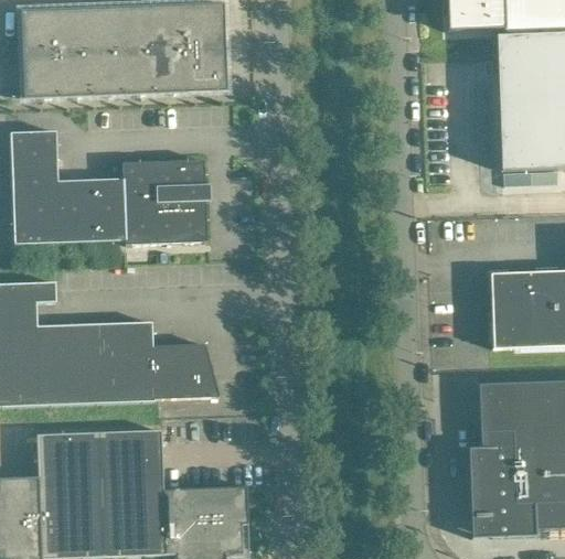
[(451,0),(452,12),(447,12),(448,30),(454,30),(454,28),(503,27),(503,34),(497,34),(501,170),(564,167),(564,0),(451,0)]
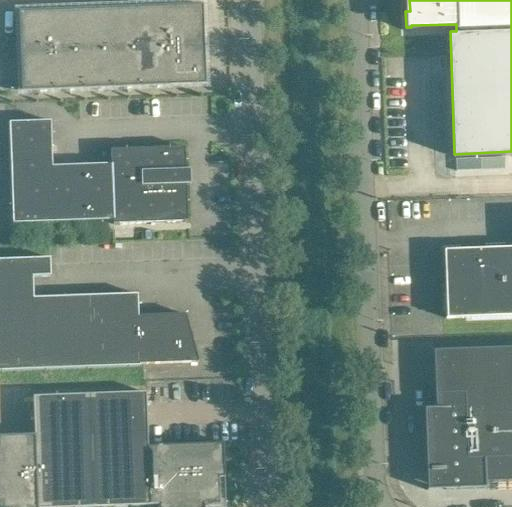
[(202,1),(165,2),(166,42),(204,41),(204,34),(206,34),(205,22),(203,22),(202,1)]
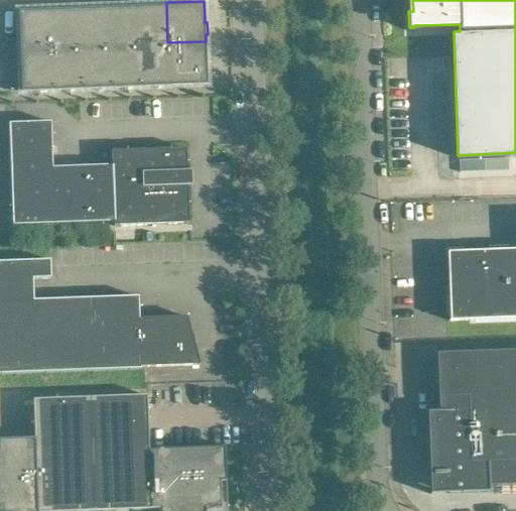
[(167,42),(166,2),(137,4),(138,43),(167,42)]
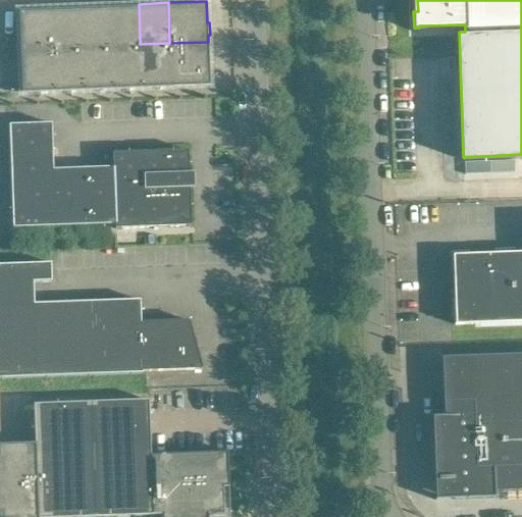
[(140,44),(139,4),(109,5),(110,45),(140,44)]
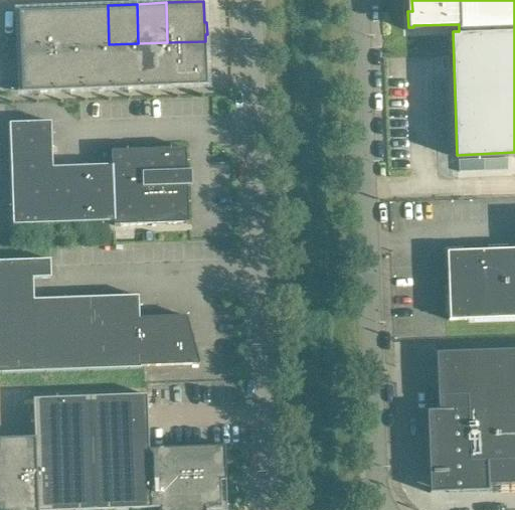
[(109,44),(108,5),(78,6),(79,45),(109,44)]
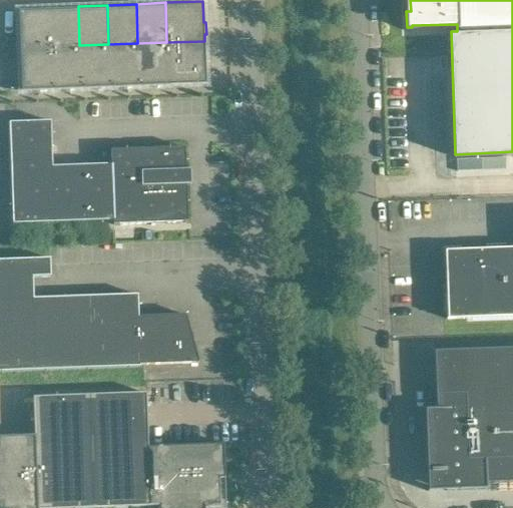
[(79,45),(78,6),(49,7),(50,46),(79,45)]
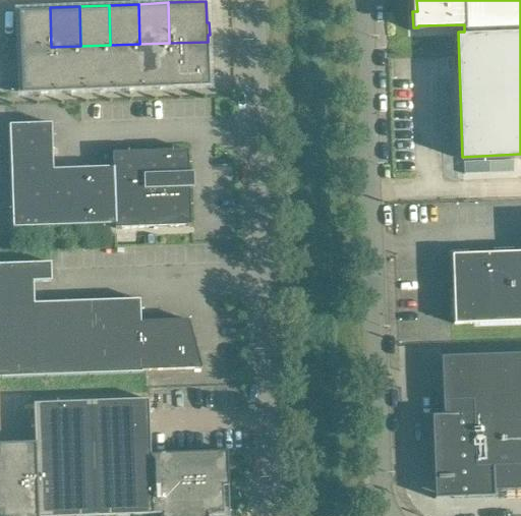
[(51,47),(50,7),(19,8),(21,48),(51,47)]
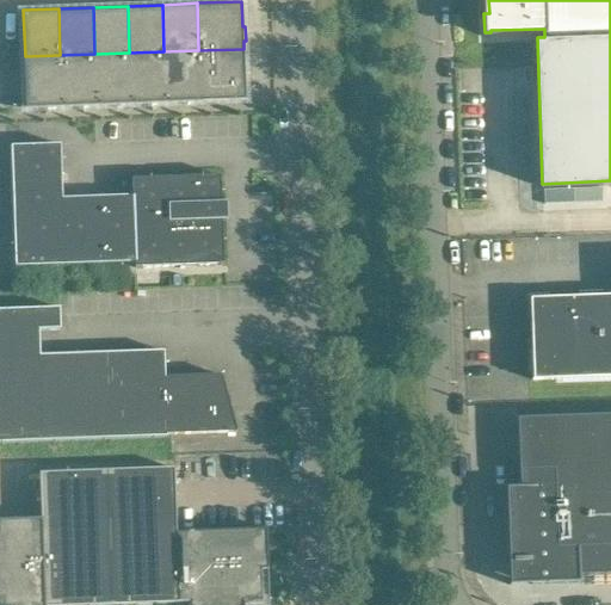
[(244,49),(198,50),(201,98),(245,96),(245,71),(246,71),(246,56),(244,56),(244,49)]
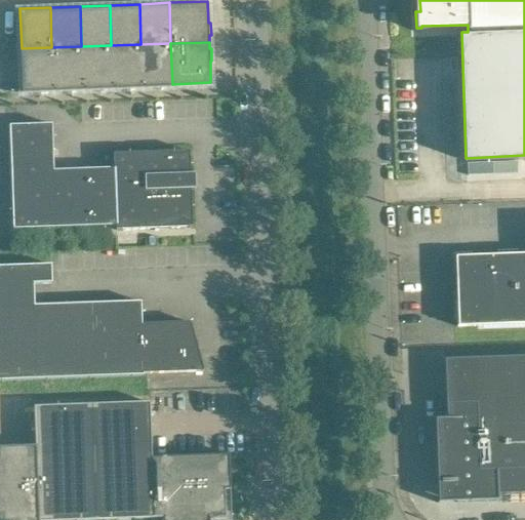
[(170,43),(140,44),(143,85),(159,84),(159,86),(171,86),(171,84),(172,84),(170,43)]
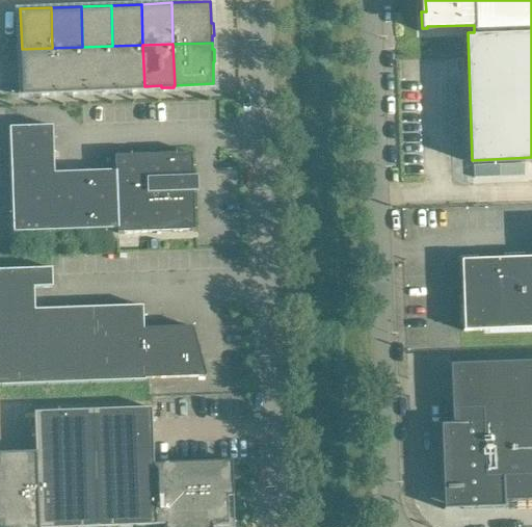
[(142,45),(112,46),(114,87),(131,86),(131,89),(143,88),(143,86),(144,86),(142,45)]
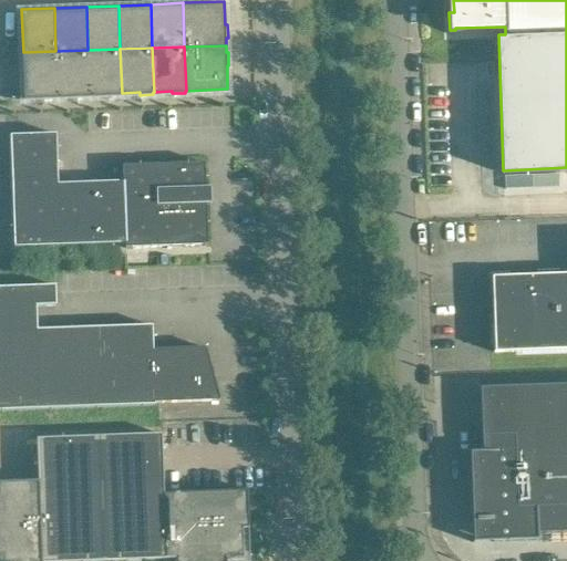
[(120,49),(88,50),(90,94),(107,93),(107,96),(121,95),(121,93),(122,93),(120,49)]
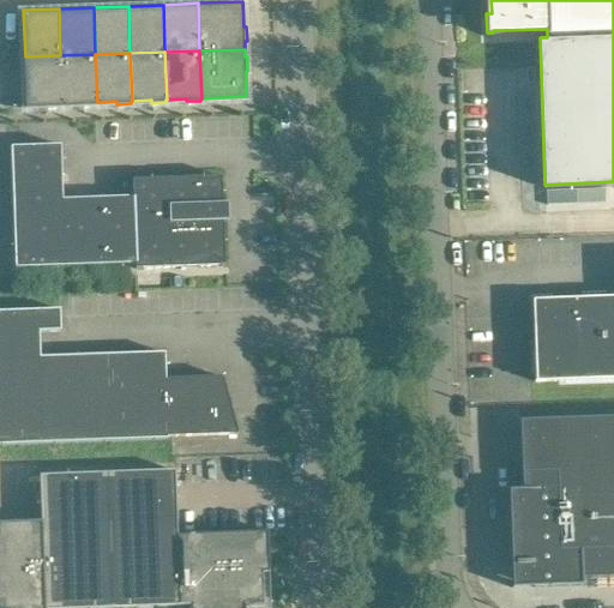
[(95,54),(60,55),(61,103),(82,103),(82,106),(96,104),(96,102),(97,102),(95,54)]
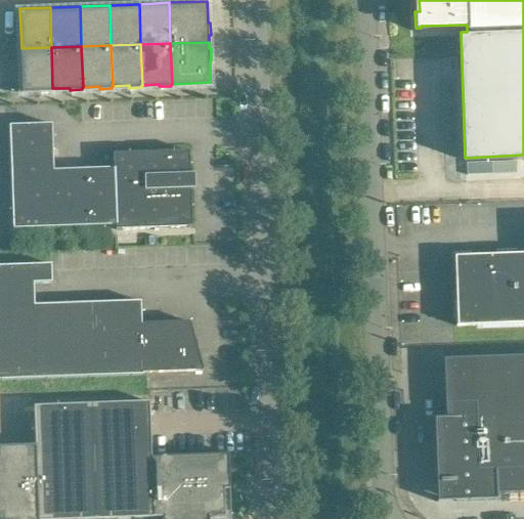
[(51,47),(22,48),(23,89),(40,89),(40,91),(52,91),(51,88),(52,88),(51,47)]
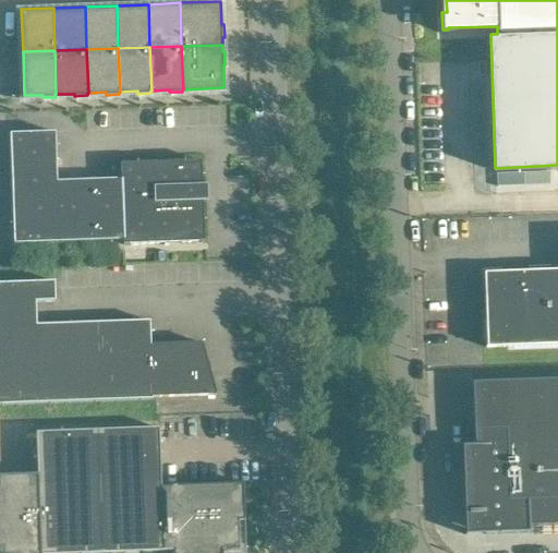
[(123,241),(204,238),(203,197),(207,197),(207,181),(202,181),(201,157),(120,160),(121,176),(57,178),(55,129),(10,130),(14,240),(123,236),(123,241)]
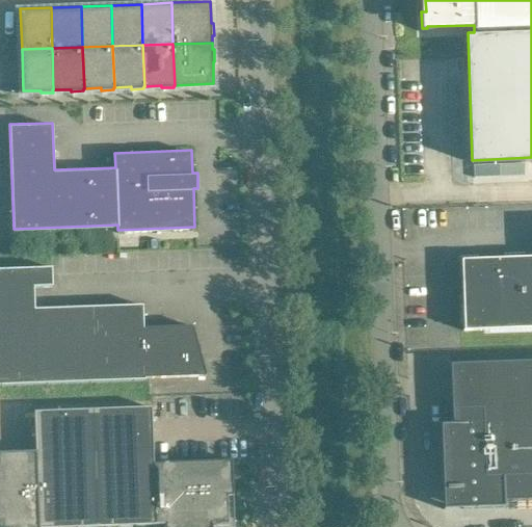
[(524,159),(474,161),(474,174),(525,172),(524,159)]
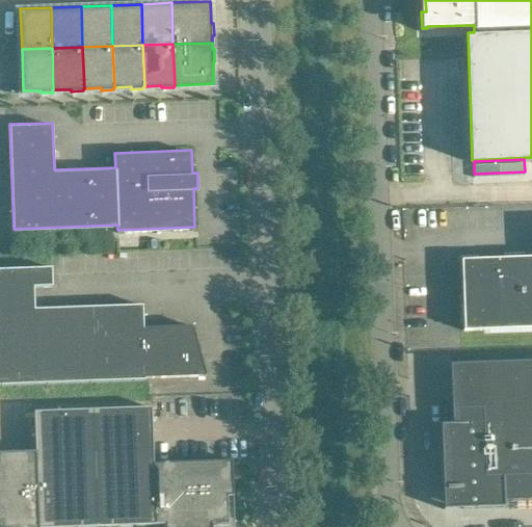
[(531,254),(461,256),(464,327),(531,324),(531,254)]
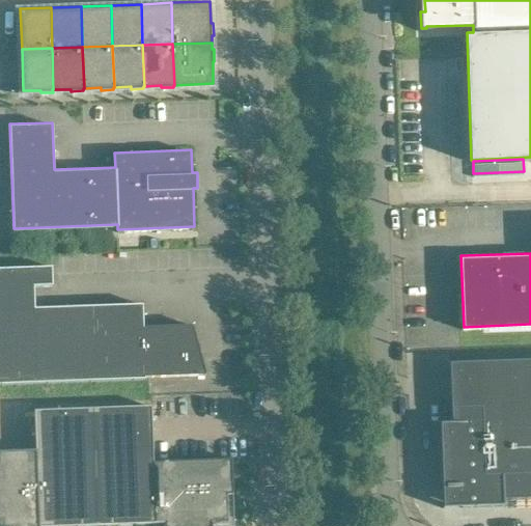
[(145,374),(205,371),(192,323),(143,324),(142,302),(34,305),(34,283),(53,283),(52,264),(0,265),(0,381),(145,376),(145,374)]
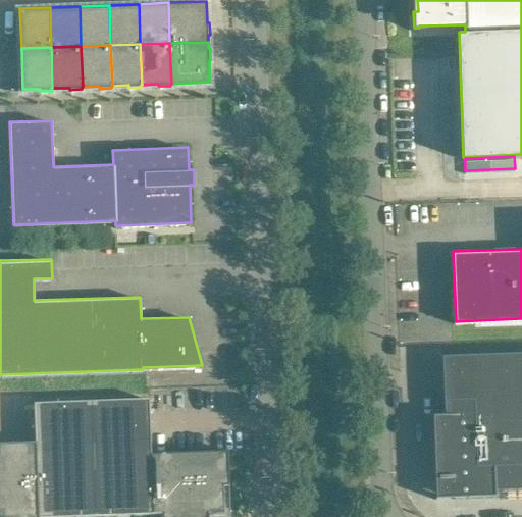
[(496,488),(521,486),(521,351),(442,354),(445,412),(432,413),(434,466),(441,465),(441,473),(438,473),(438,477),(441,477),(442,490),(454,489),(454,496),(496,494),(496,488)]
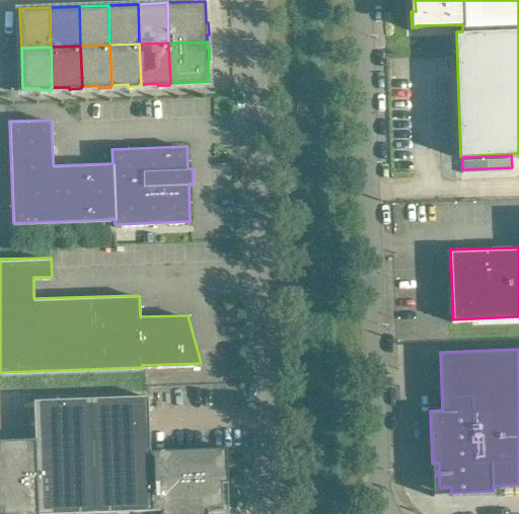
[(34,438),(38,513),(94,511),(116,510),(152,508),(150,448),(148,394),(109,395),(90,396),(33,398),(34,438)]
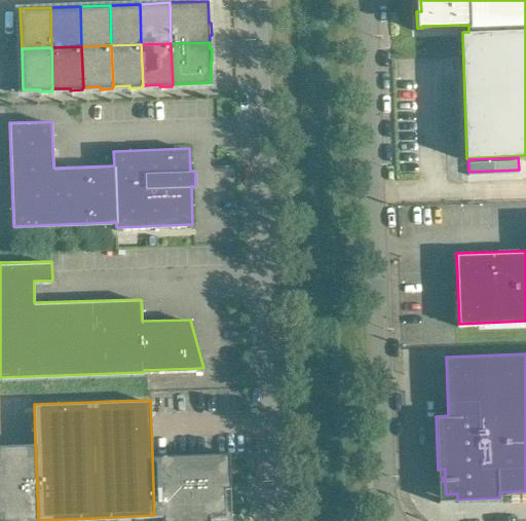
[(37,520),(38,520),(35,444),(0,445),(0,520),(37,520)]
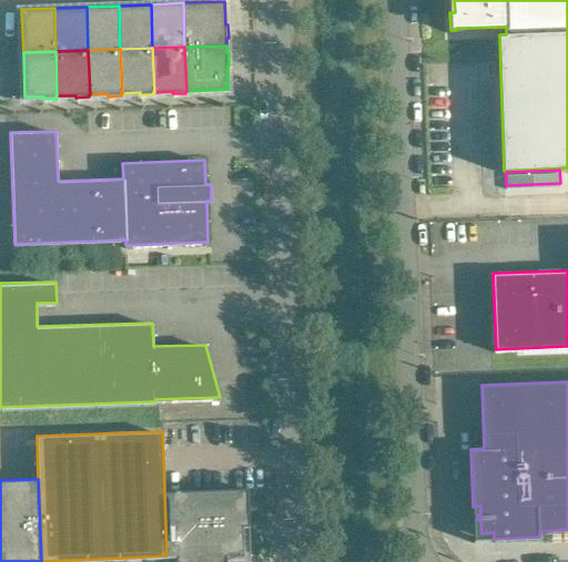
[(164,490),(166,555),(176,555),(175,561),(226,561),(226,555),(244,555),(243,525),(250,524),(249,487),(164,490)]
